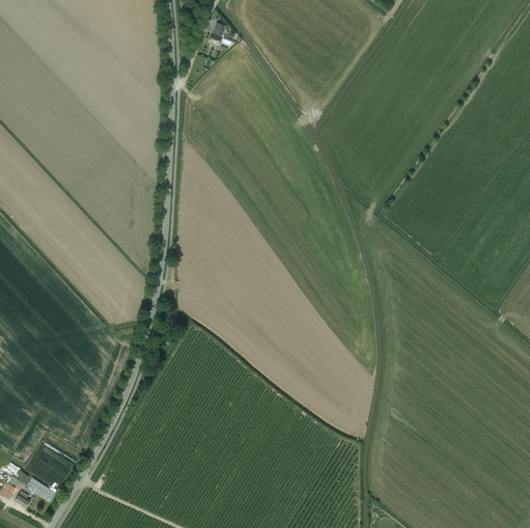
[(214,31),(211,38),(220,43),(223,34),(221,33),(222,31),(222,30),(225,23),(218,20),(217,24),(215,28),(215,29),(215,31),(214,31)]
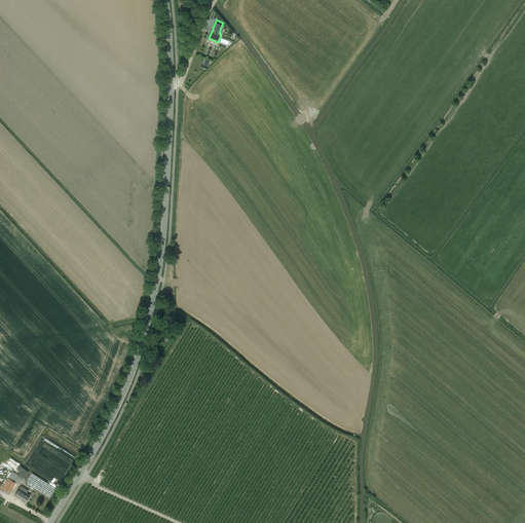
[(204,54),(202,62),(209,64),(211,58),(204,54)]
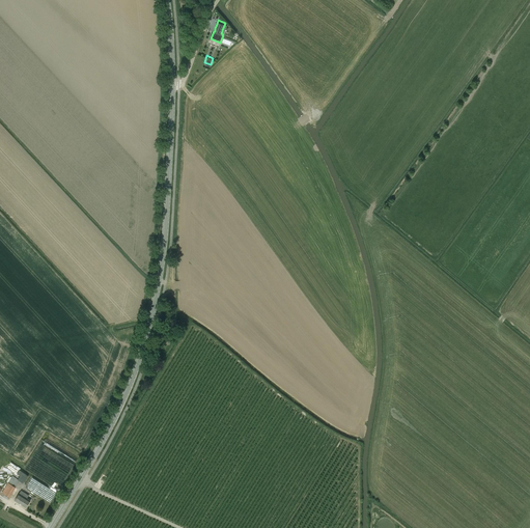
[(46,441),(36,444),(38,450),(42,449),(42,447),(47,446),(48,449),(55,447),(54,445),(51,446),(50,442),(47,443),(46,441)]
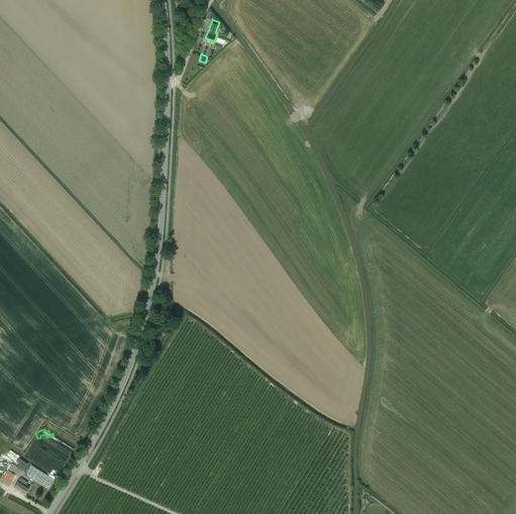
[(20,460),(18,464),(13,460),(9,467),(3,477),(5,479),(4,481),(9,484),(10,482),(16,472),(20,466),(23,468),(28,460),(20,454),(17,458),(20,460)]
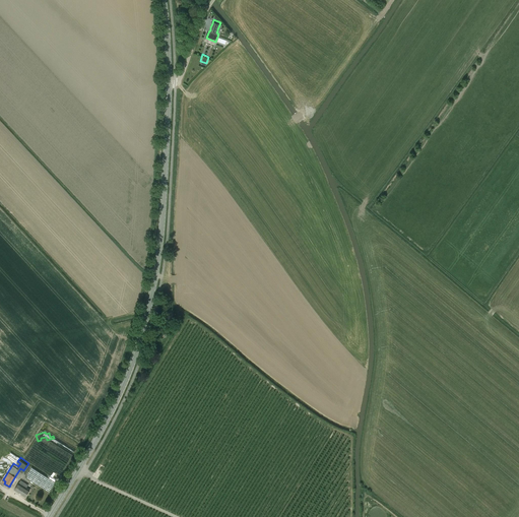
[(15,488),(26,495),(30,488),(27,485),(29,482),(21,477),(15,488)]
